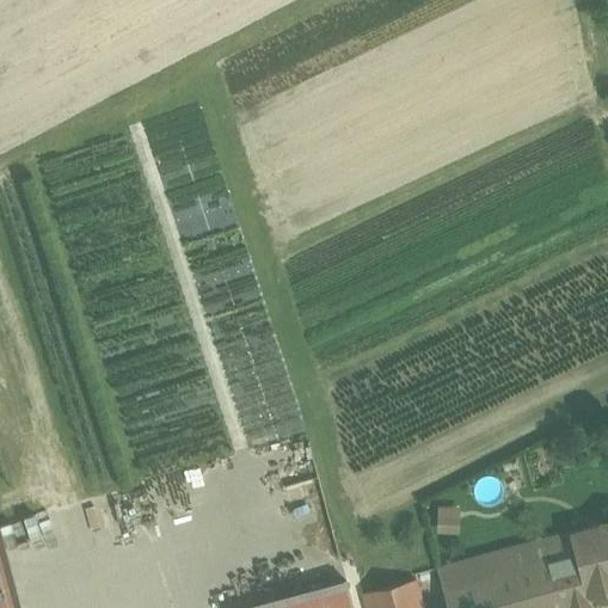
[(461,535),(461,509),(438,508),(437,535),(461,535)]
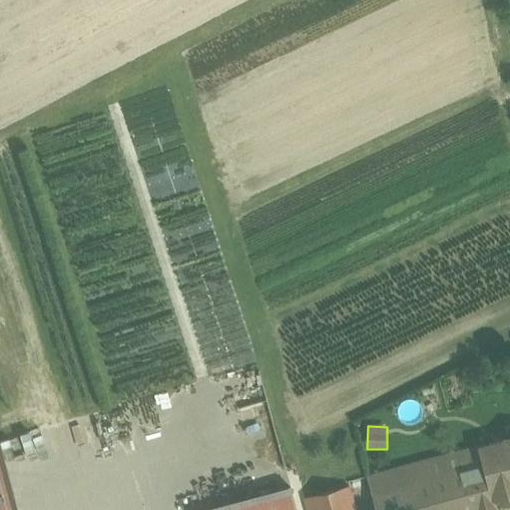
[(509,439),(480,447),(494,501),(509,496),(509,439)]
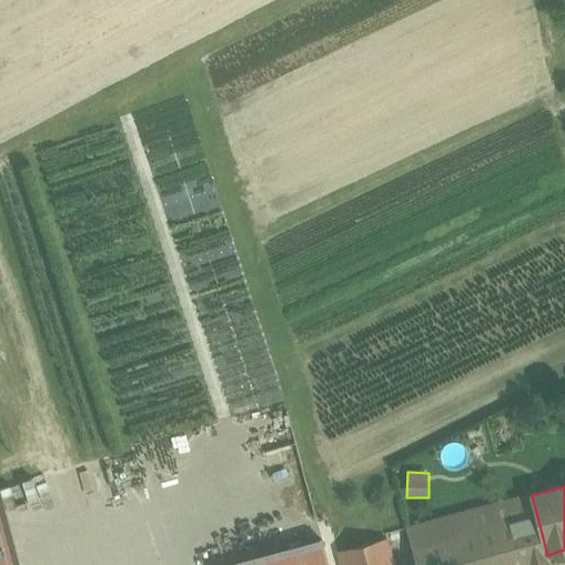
[(18,564),(0,494),(0,564),(18,564)]
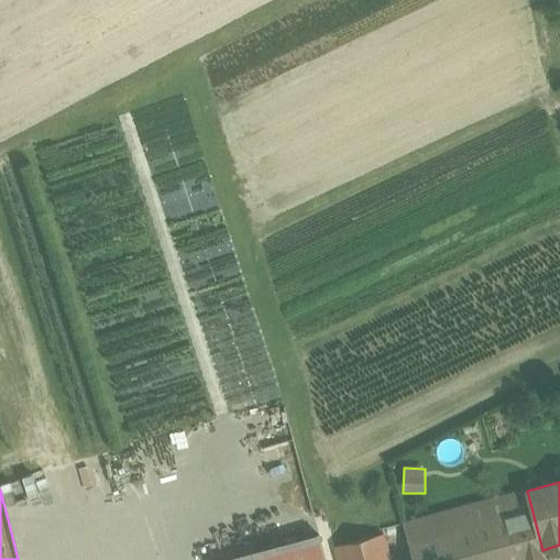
[(527,491),(403,523),(412,559),(545,559),(542,550),(527,491)]
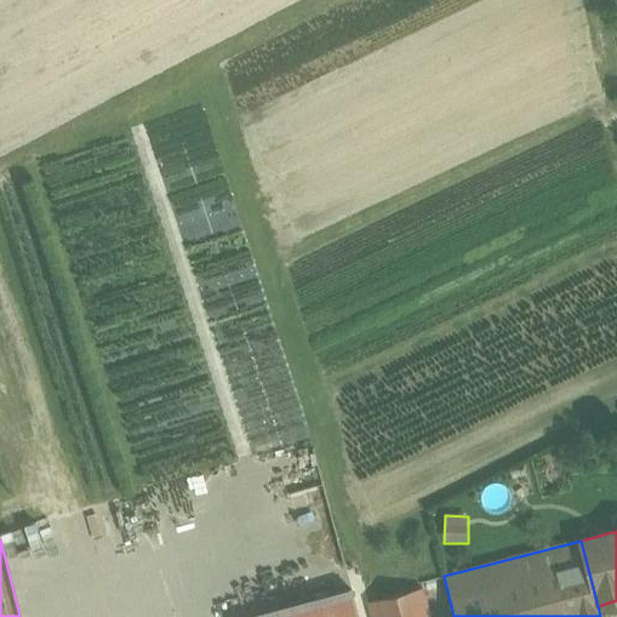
[(433,616),(426,589),(370,605),(372,616),(433,616)]
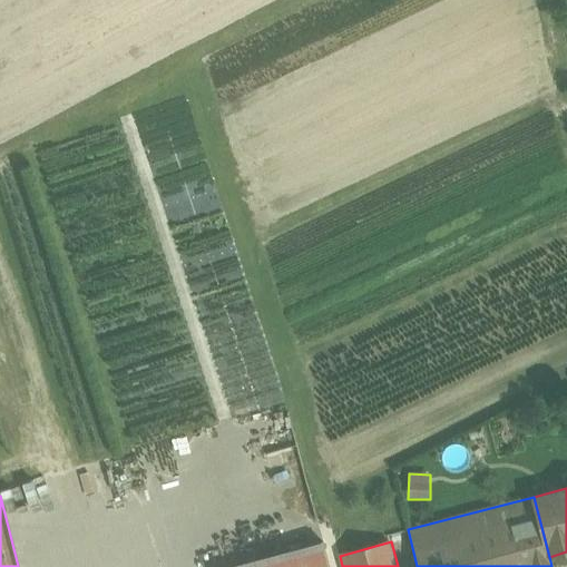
[(329,566),(323,543),(231,566),(329,566)]
